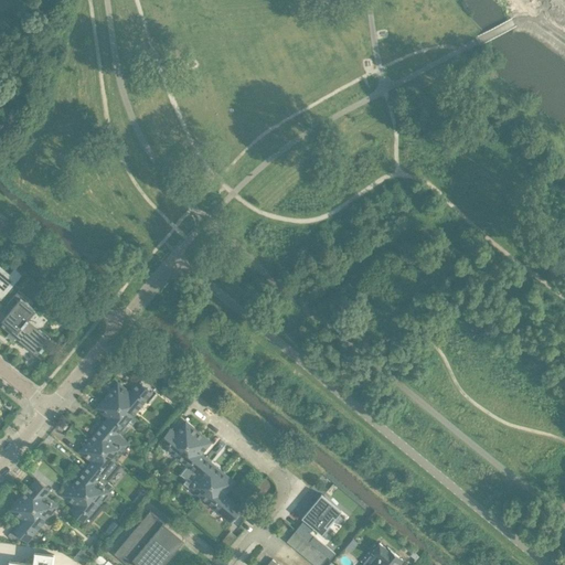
[(0,296),(1,298),(21,274),(16,268),(10,275),(0,266),(0,296)]
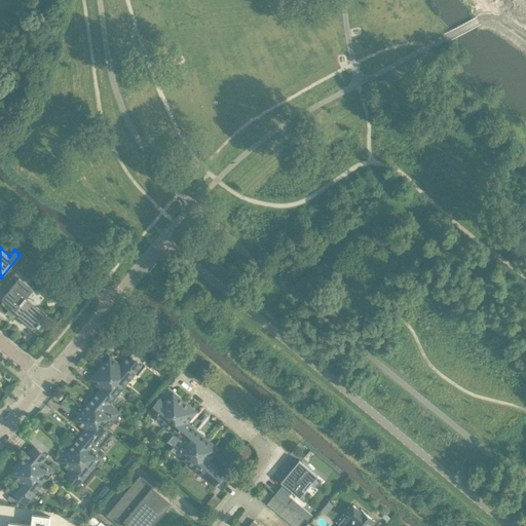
[(9,293),(1,303),(8,309),(9,310),(14,313),(15,314),(34,331),(37,326),(38,327),(40,324),(47,315),(37,307),(36,306),(32,312),(22,303),(26,298),(27,297),(26,297),(33,289),(24,280),(26,277),(17,270),(2,288),(9,293)]
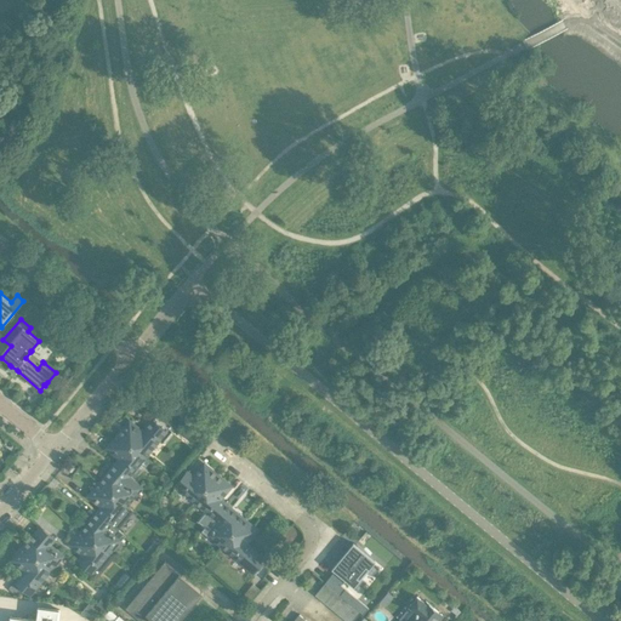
[(144,456),(160,438),(165,443),(174,433),(167,428),(170,426),(157,414),(152,420),(142,432),(130,421),(119,434),(144,456)]
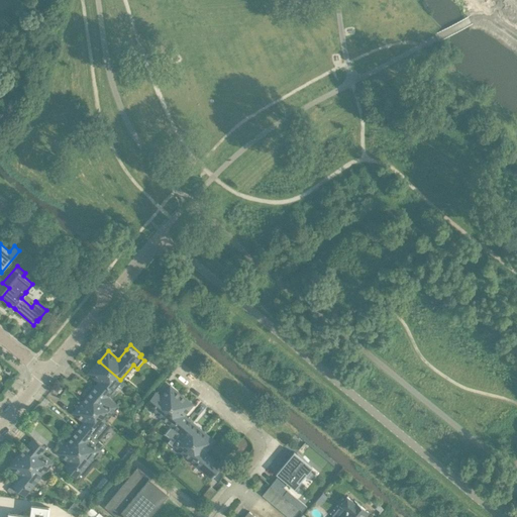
[(100,382),(97,386),(107,395),(120,380),(99,362),(90,373),(100,382)]
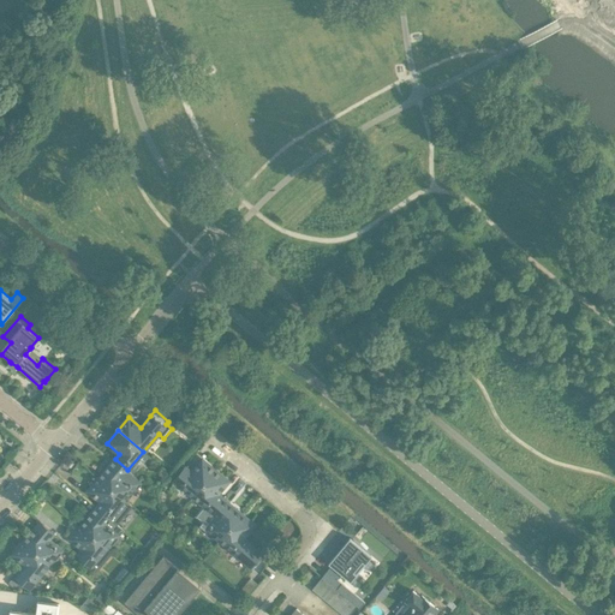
[(141,482),(127,471),(127,470),(115,459),(100,478),(125,500),(141,482)]
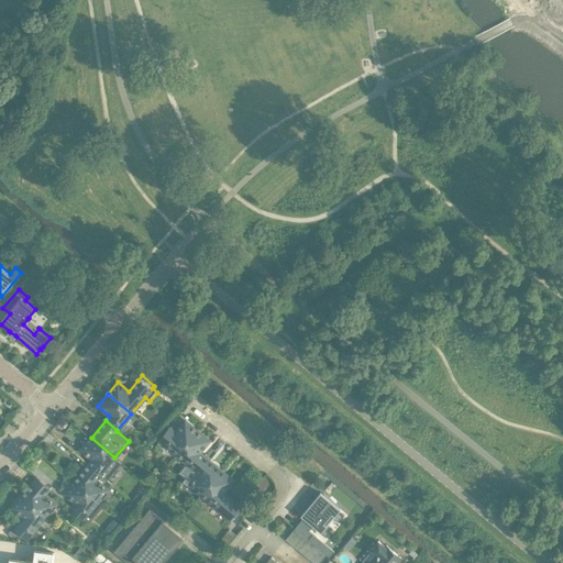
[(159,440),(177,454),(197,430),(185,420),(175,432),(169,428),(159,440)]
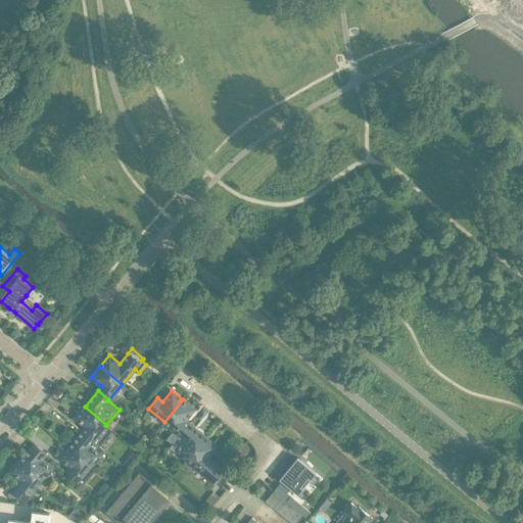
[(194,409),(183,399),(164,422),(180,435),(189,424),(185,420),(194,409)]
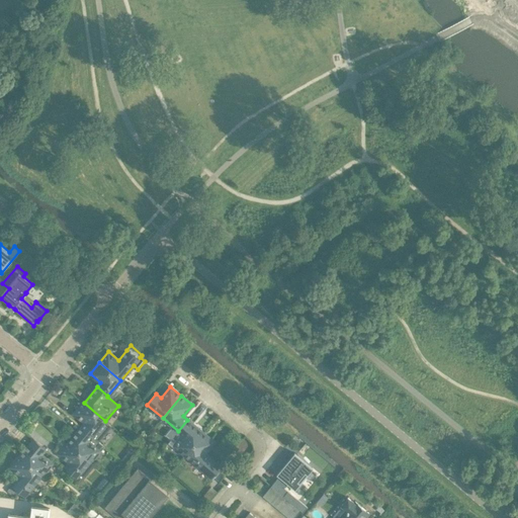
[(85,422),(81,427),(92,436),(105,421),(84,403),(75,413),(85,422)]
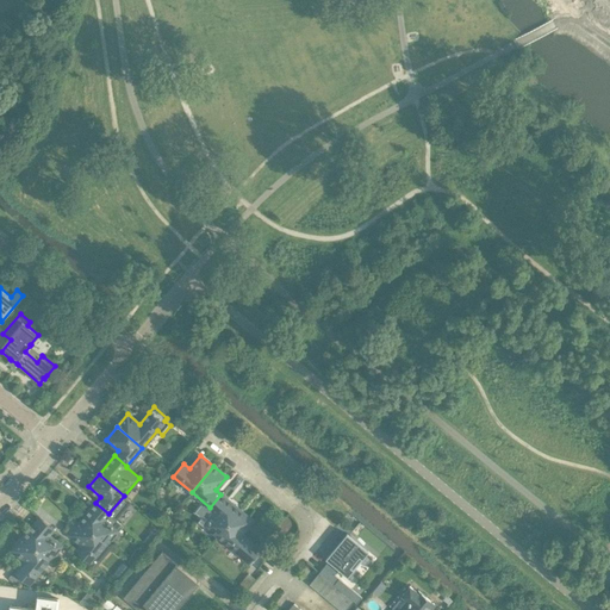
[(240,510),(221,495),(210,508),(216,512),(205,524),(218,535),(240,510)]
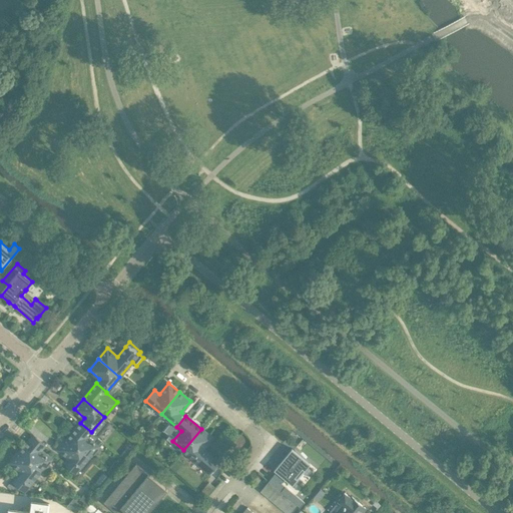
[(102,441),(91,432),(80,423),(68,438),(89,456),(102,441)]
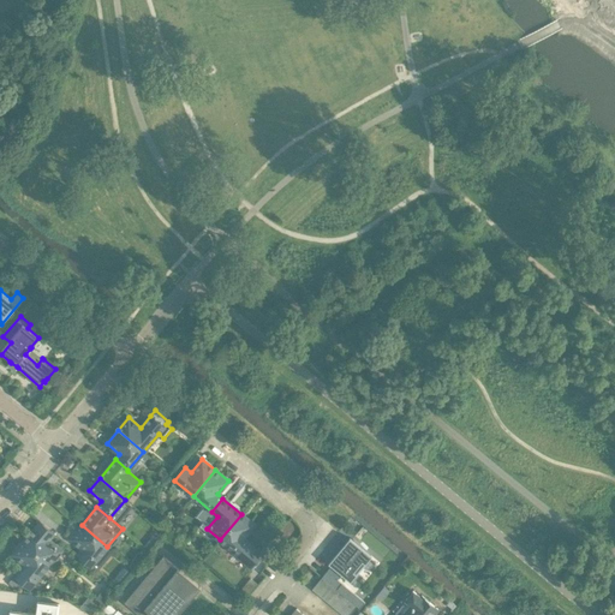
[(261,553),(243,538),(254,525),(242,514),(220,539),(232,550),(231,551),(243,561),(244,560),(250,566),(261,553)]
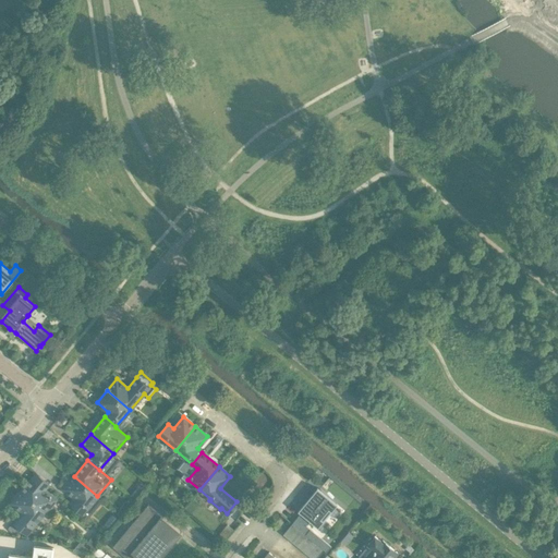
[(36,474),(22,490),(46,511),(56,499),(44,489),(48,484),(36,474)]
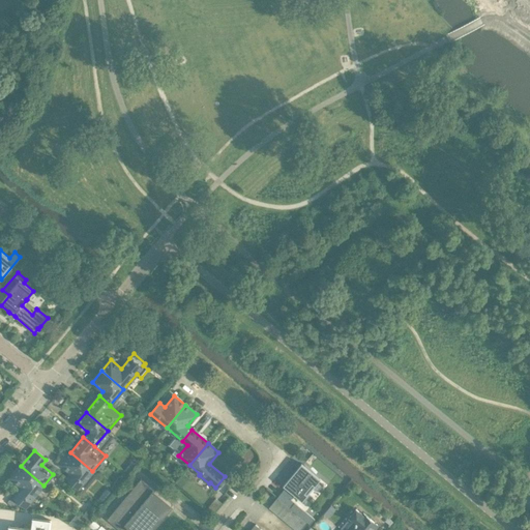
[(79,488),(92,471),(70,452),(61,464),(71,473),(67,478),(79,488)]
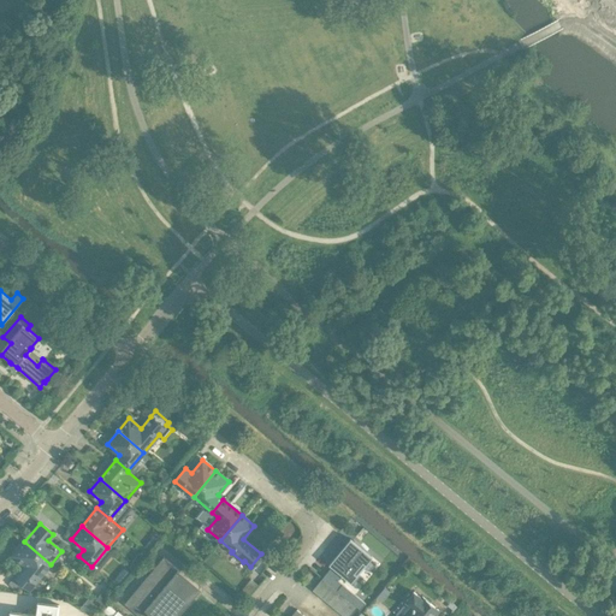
[(351,581),(372,556),(354,542),(355,542),(350,538),(329,563),(333,567),(343,575),(343,574),(351,581)]
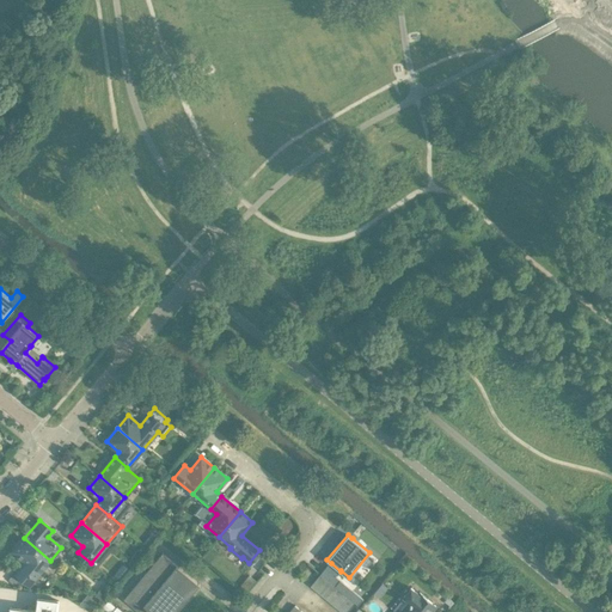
[(30,585),(50,561),(24,538),(13,551),(26,562),(17,574),(30,585)]
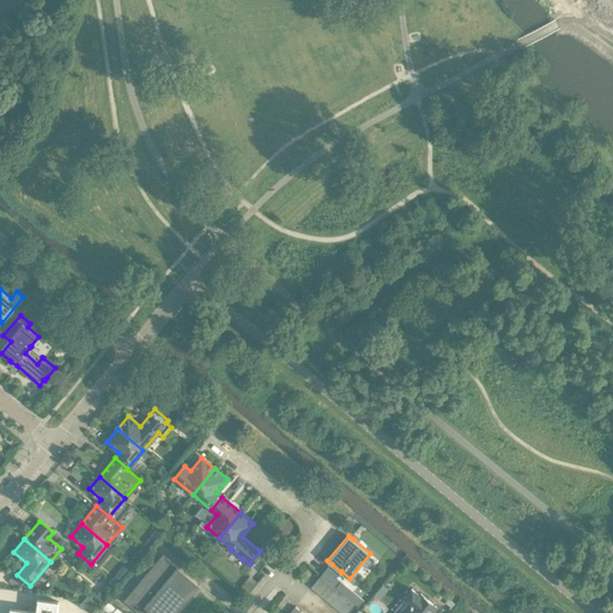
[(139,612),(177,612),(200,586),(163,554),(123,600),(139,612)]
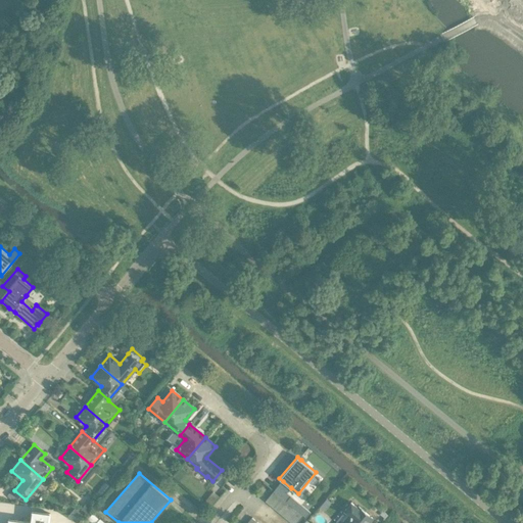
[(278,485),(274,491),(279,495),(283,498),(286,502),(290,496),(278,485)]
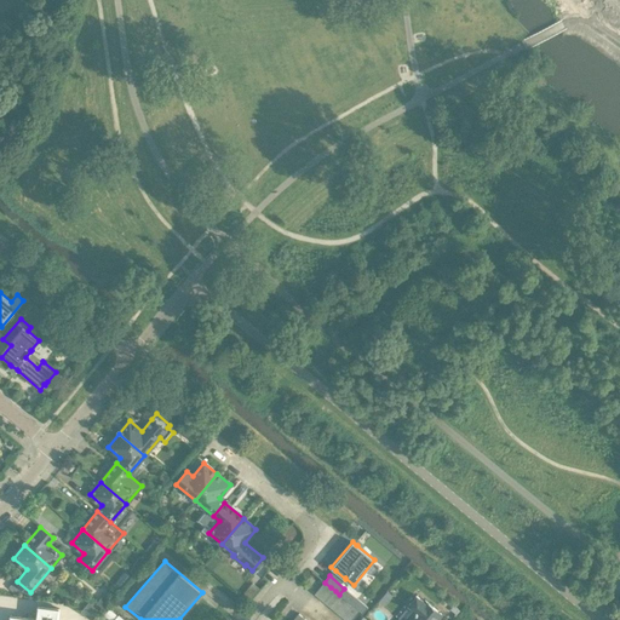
[(254,583),(244,595),(251,600),(260,587),(254,583)]
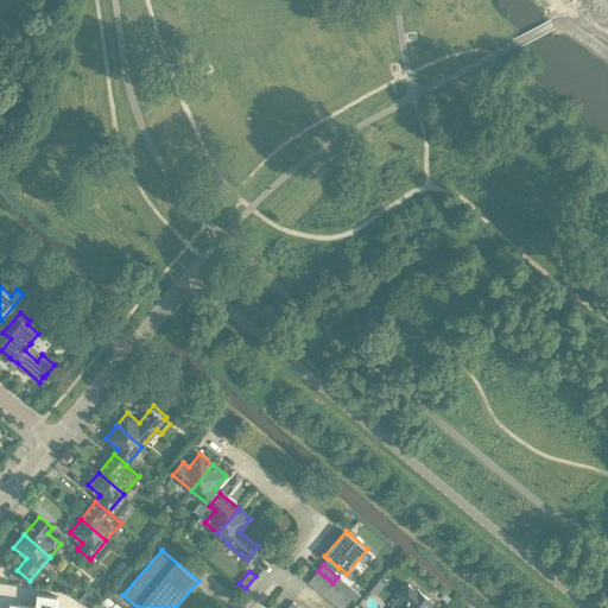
[(318,571),(308,583),(314,588),(324,576),(318,571)]
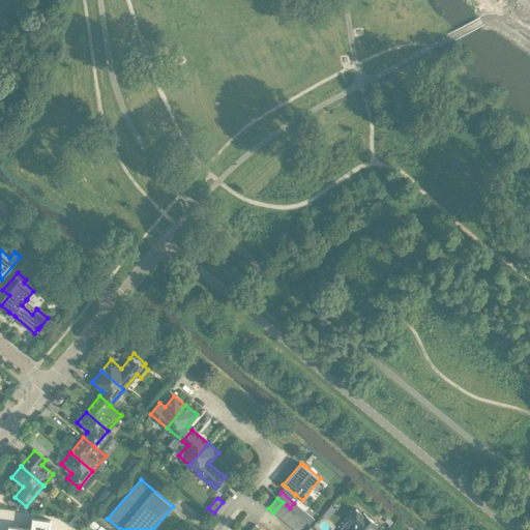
[(283,502),(273,512),(278,516),(287,505),(283,502)]
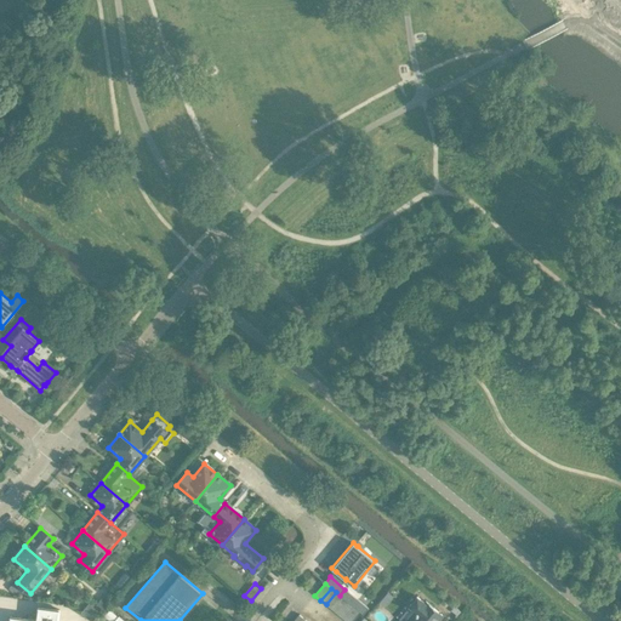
[(336,592),(326,604),(332,609),(342,597),(336,592)]
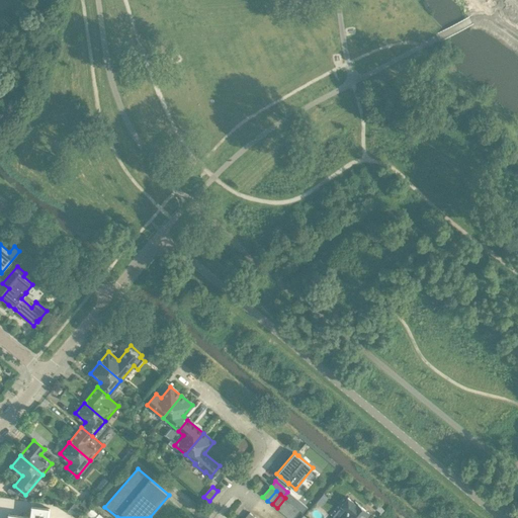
[(364,517),(368,513),(354,502),(354,503),(348,497),(341,505),(342,505),(347,510),(340,517),(364,517)]
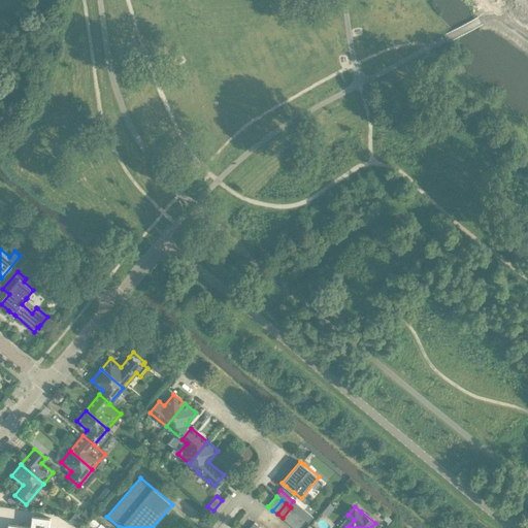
[(291,507),(283,518),(287,522),(296,512),(291,507)]
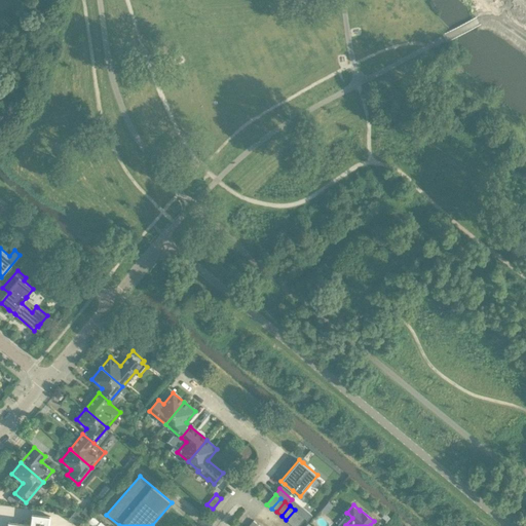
[(295,510),(286,520),(291,524),(299,514),(295,510)]
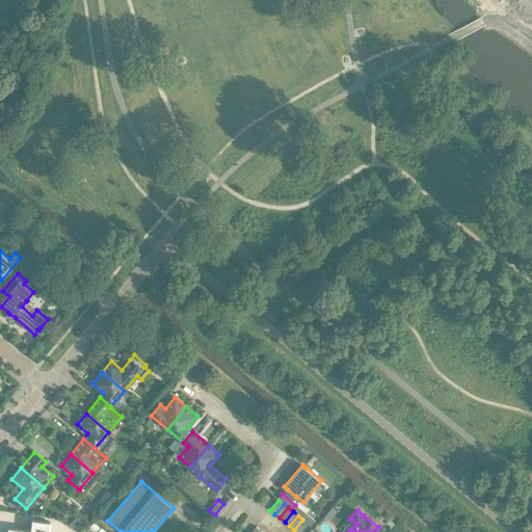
[(9,528),(8,531),(49,531),(51,522),(33,520),(31,531),(9,528)]
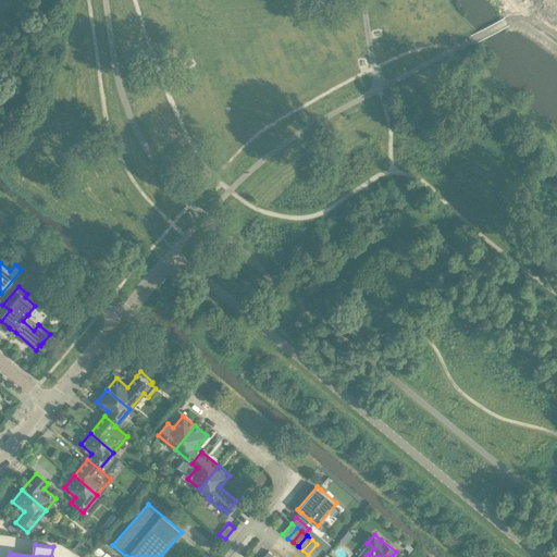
[(310,556),(314,556),(322,548),(317,544),(308,555),(310,556)]
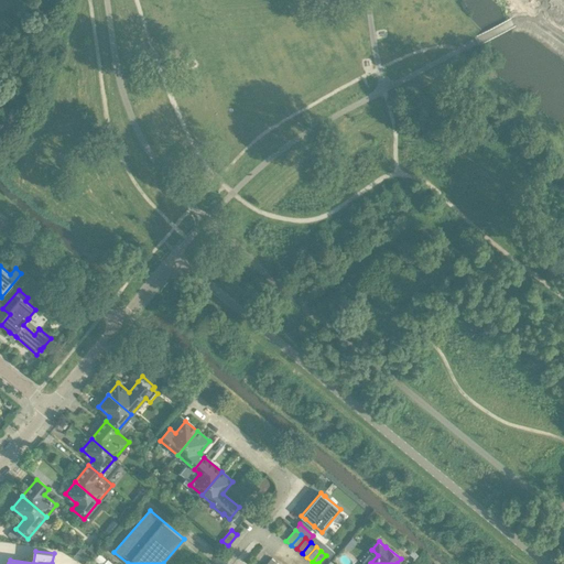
[(95,557),(95,559),(100,563),(114,563),(100,552),(95,557)]
